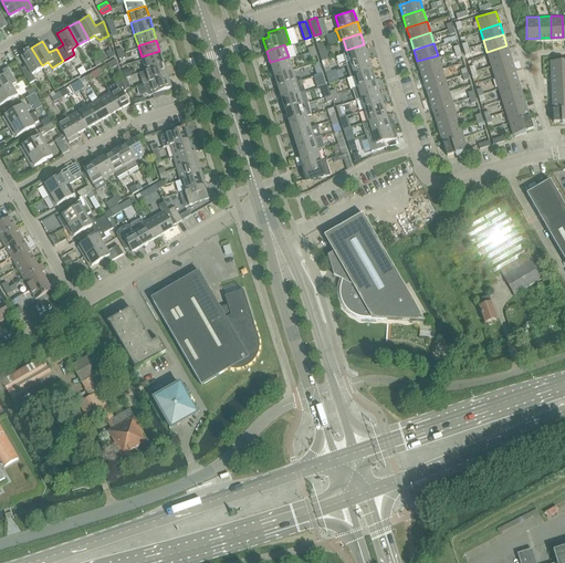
[(364,44),(346,50),(342,51),(345,63),(368,55),(364,44)]
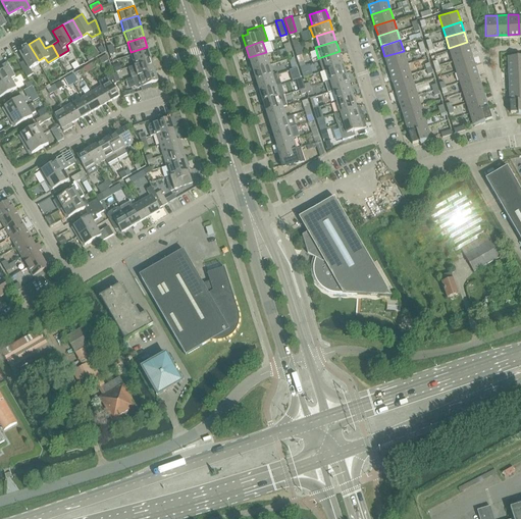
[(452,58),(471,52),(467,42),(449,48),(452,58)]
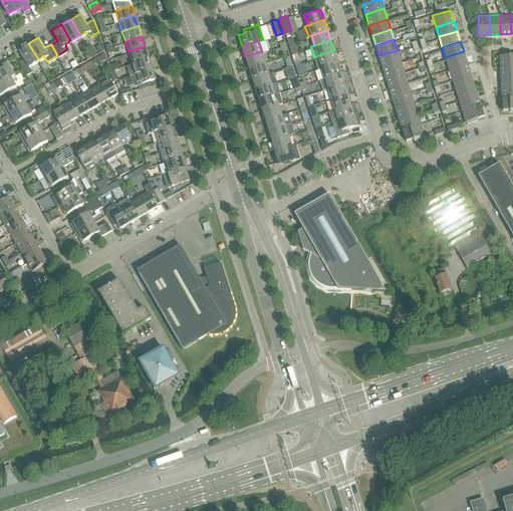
[(38,59),(28,43),(19,49),(24,59),(19,62),(26,73),(32,70),(29,65),(38,59)]
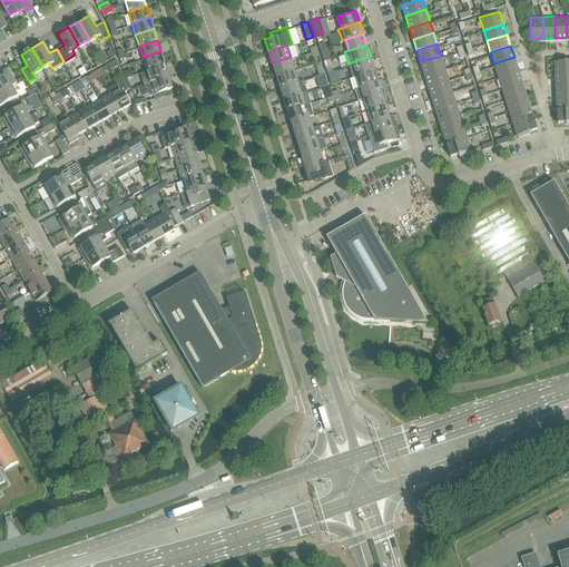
[(105,51),(98,55),(102,61),(108,58),(105,51)]
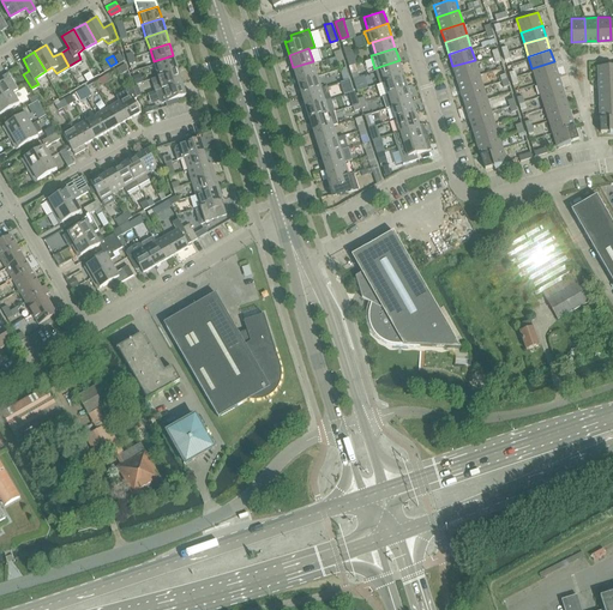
[(173,55),(154,61),(157,74),(178,67),(173,55)]
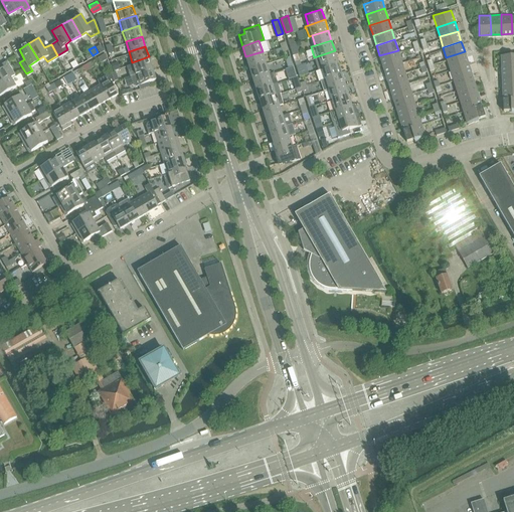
[(335,50),(314,57),(318,67),(321,66),(338,61),(335,50)]
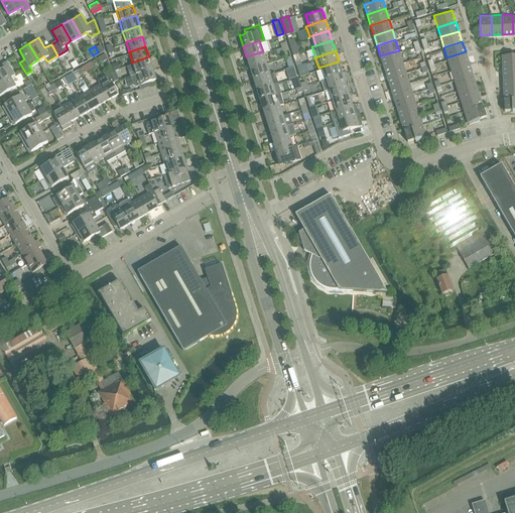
[(399,50),(380,55),(383,67),(402,60),(399,50)]
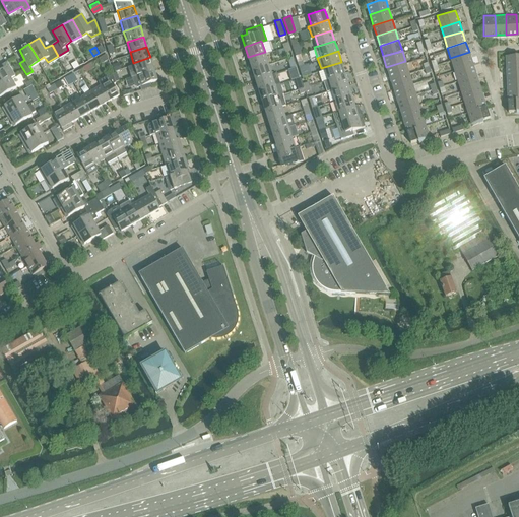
[(106,52),(98,56),(101,61),(108,58),(106,52)]
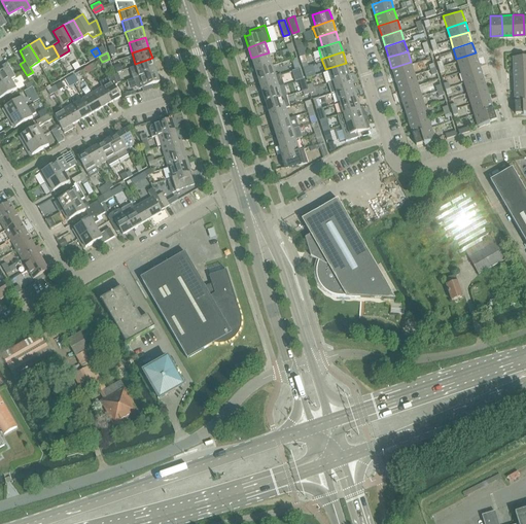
[(251,58),(254,68),(272,63),(269,53),(251,58)]
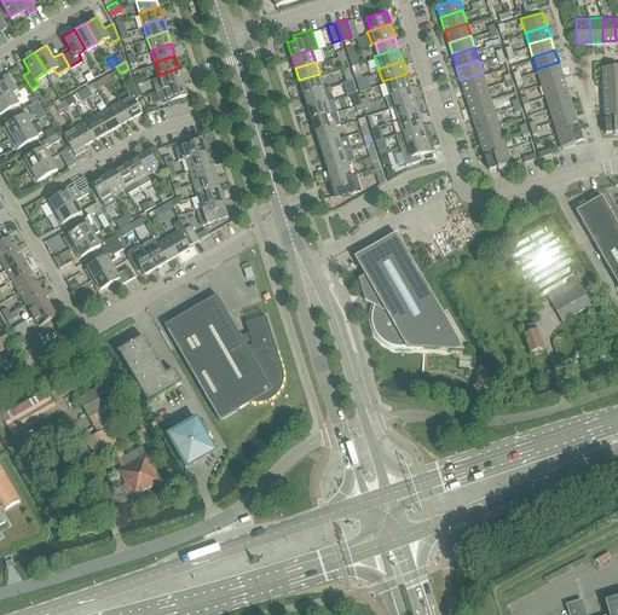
[(541,81),(562,74),(559,62),(536,69),(541,81)]
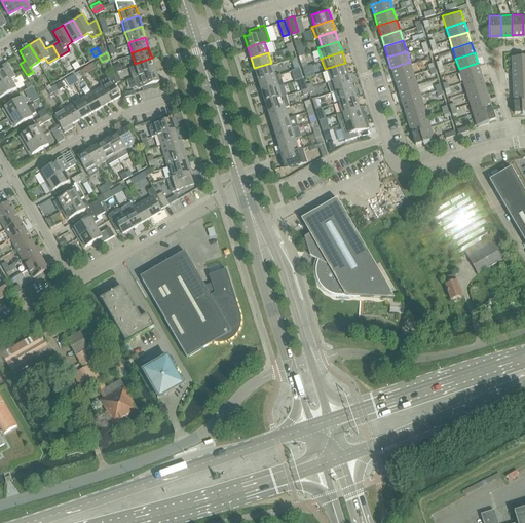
[(524,53),(511,54),(512,66),(524,65),(524,53)]
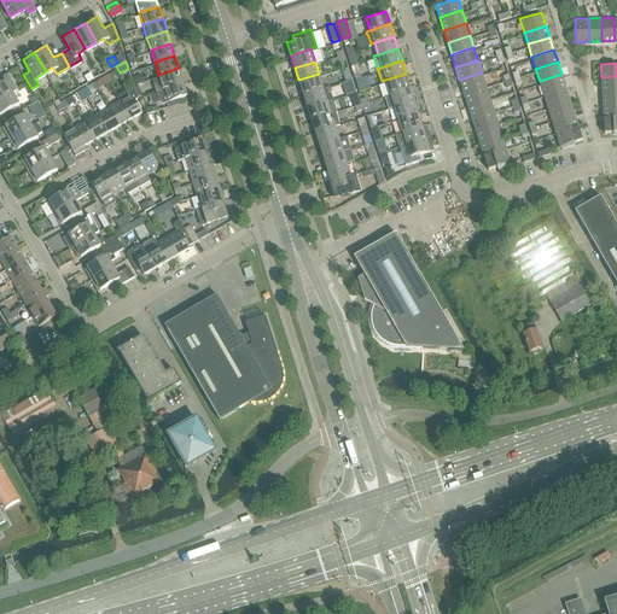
[(179,68),(158,75),(151,76),(156,89),(162,87),(182,81),(179,68)]
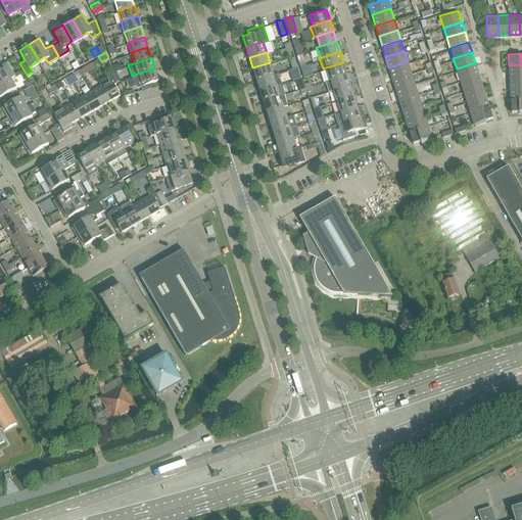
[(0,82),(10,77),(14,74),(7,59),(0,63),(0,66),(1,68),(0,69),(0,82)]
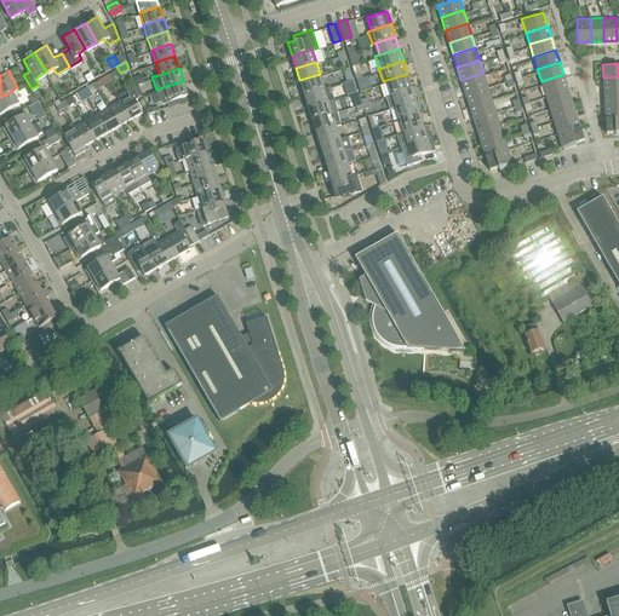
[(142,72),(133,74),(136,82),(144,80),(142,72)]
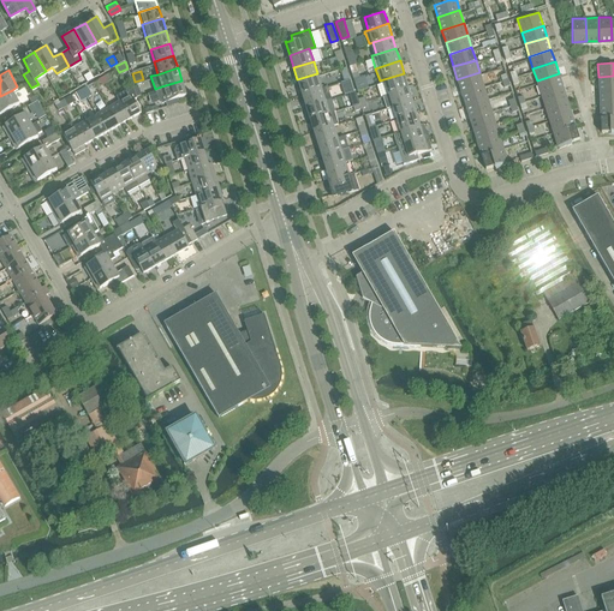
[(462,91),(483,84),(480,72),(457,79),(462,91)]
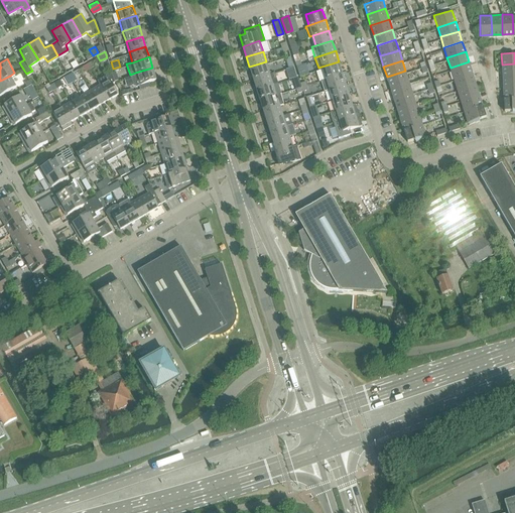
[(249,67),(253,77),(269,72),(266,61),(249,67)]
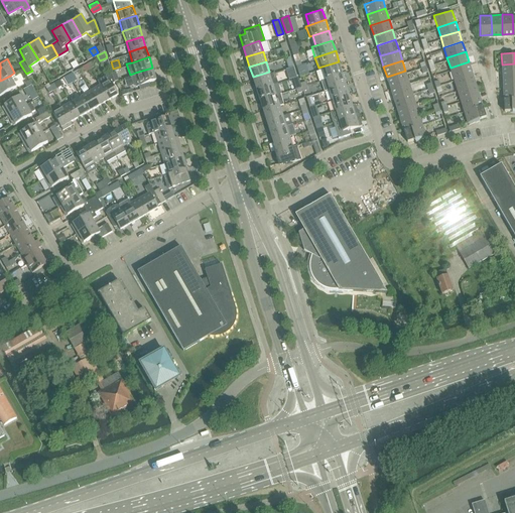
[(326,77),(342,72),(339,61),(322,67),(326,77)]
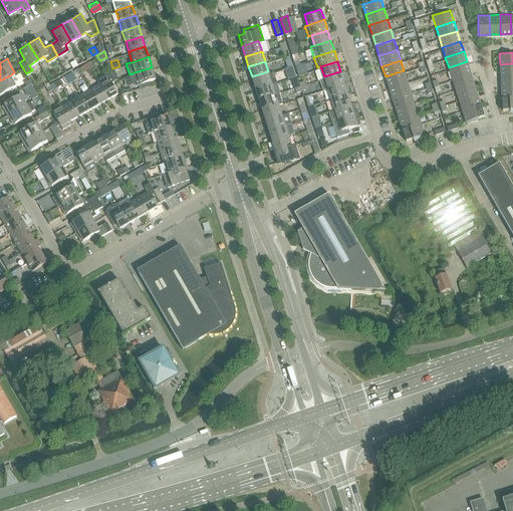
[(467,61),(449,67),(452,78),(470,72),(467,61)]
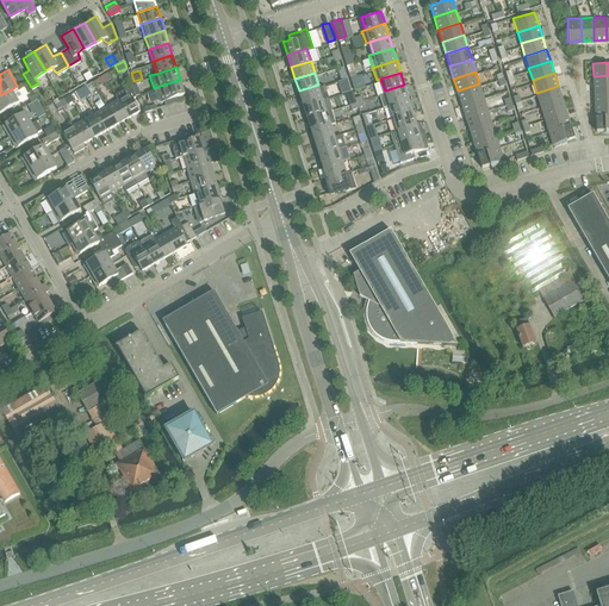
[(608,75),(594,76),(594,89),(608,88),(608,75)]
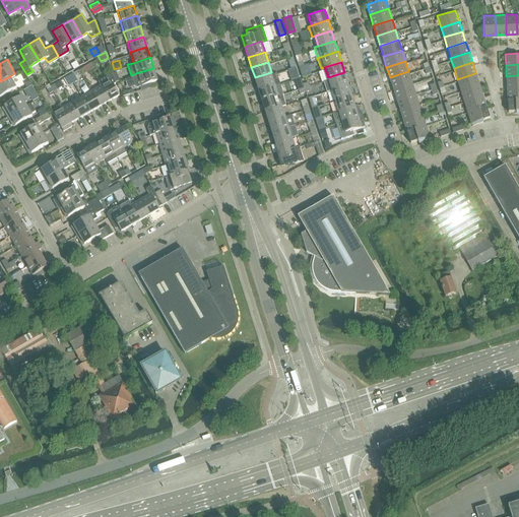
[(136,73),(131,75),(133,83),(137,84),(156,78),(153,68),(136,73)]
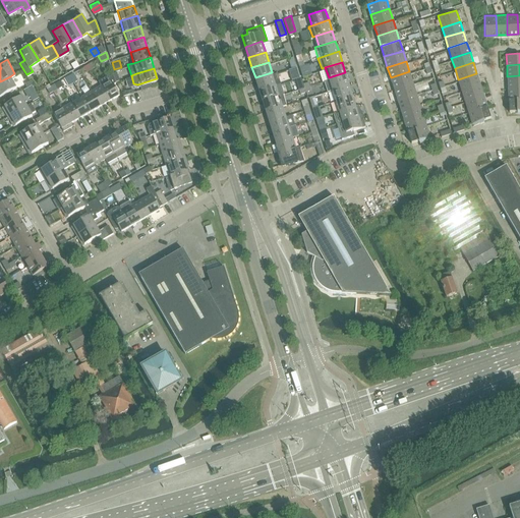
[(443,78),(452,76),(449,68),(440,71),(443,78)]
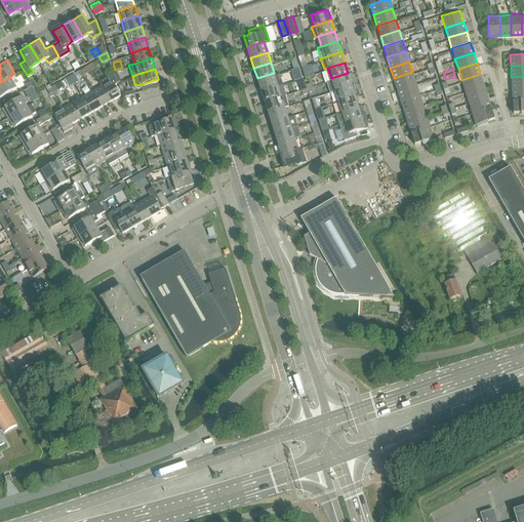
[(397,88),(415,83),(412,72),(394,78),(397,88)]
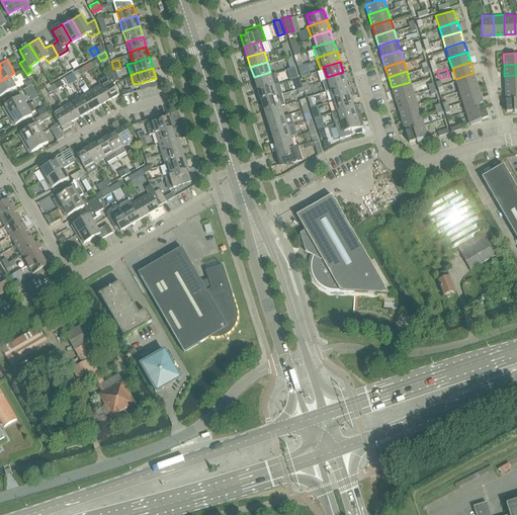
[(254,77),(257,88),(273,82),(270,72),(254,77)]
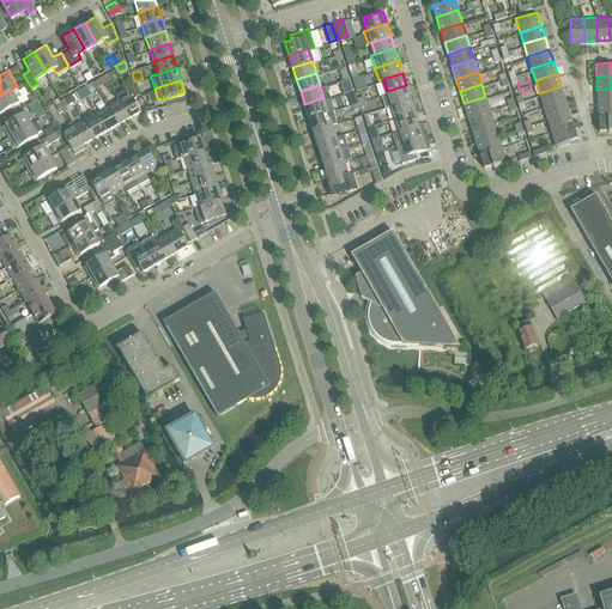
[(381,93),(385,105),(391,103),(410,97),(406,85),(387,91),(381,93)]
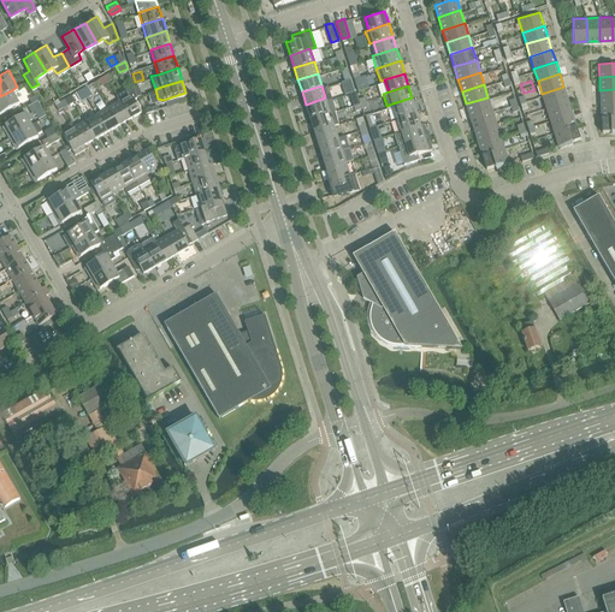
[(545,106),(568,99),(563,87),(542,94),(545,106)]
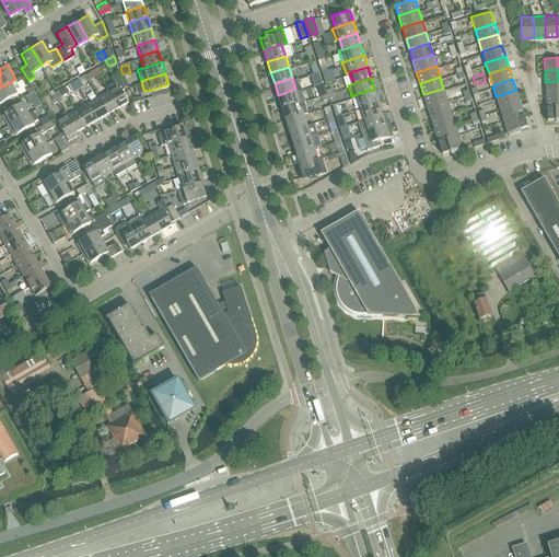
[(558,93),(558,81),(545,82),(546,94),(558,93)]
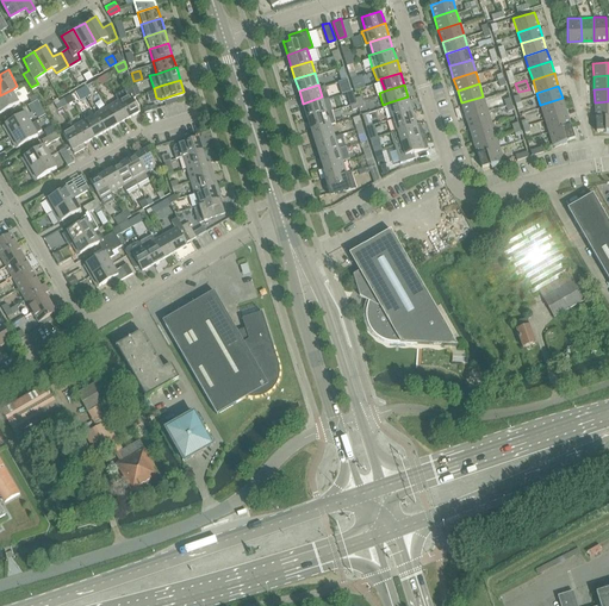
[(12,89),(0,95),(0,110),(18,100),(12,89)]
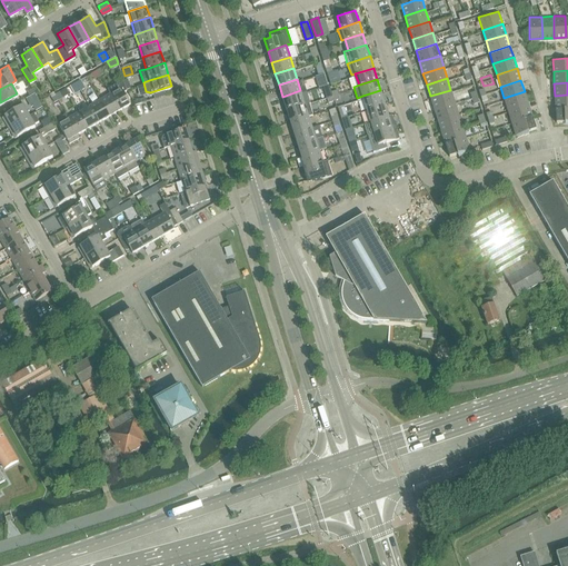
[(109,91),(119,108),(130,101),(120,85),(109,91)]
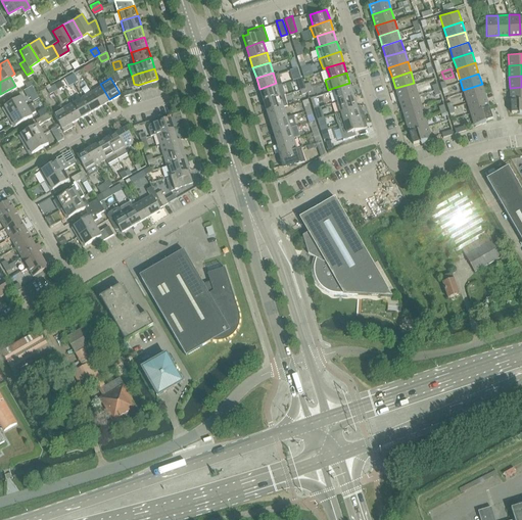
[(259,89),(263,99),(280,94),(276,83),(259,89)]
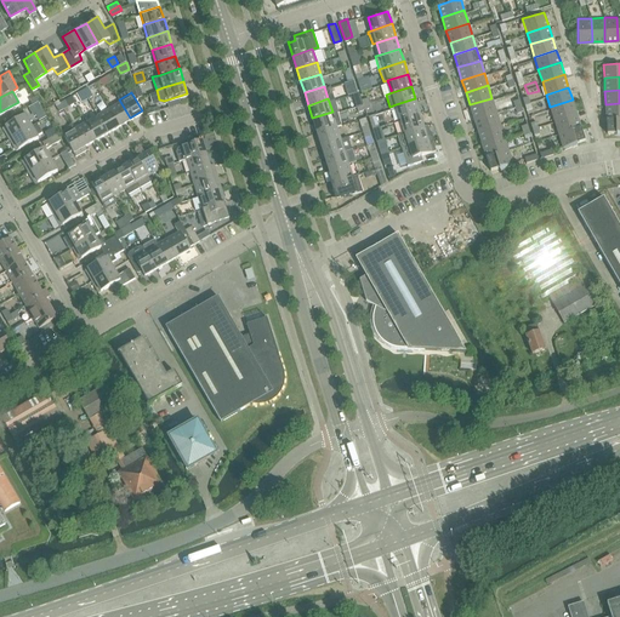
[(396,104),(399,118),(420,112),(415,98),(396,104)]
